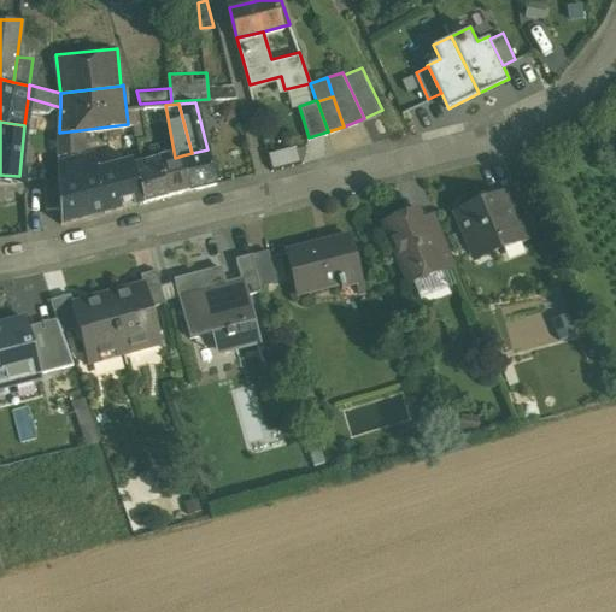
[(80,130),(59,133),(57,171),(58,180),(78,175),(80,130)]
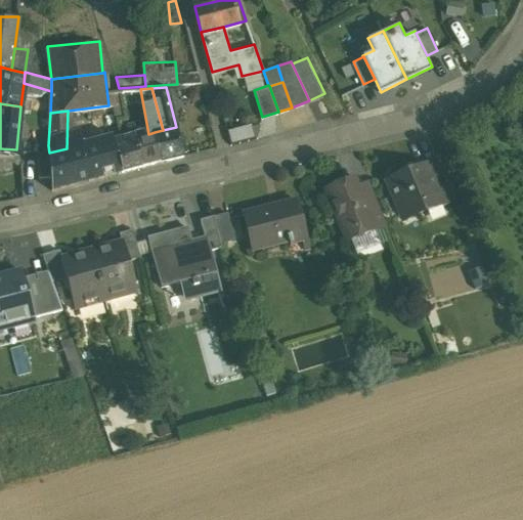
[(257,122),(233,128),(236,141),(260,135),(257,122)]
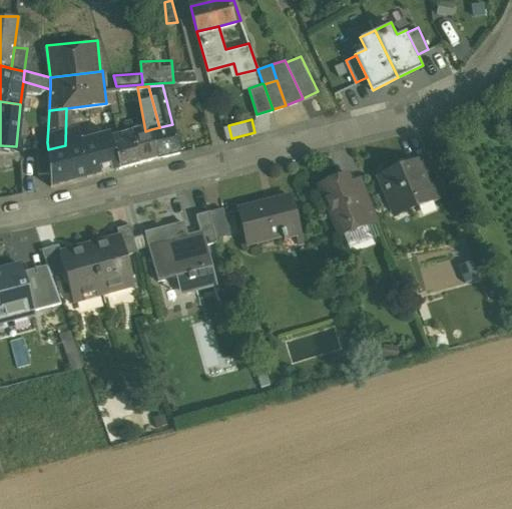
[(159,127),(151,129),(157,156),(179,151),(172,124),(159,127)]
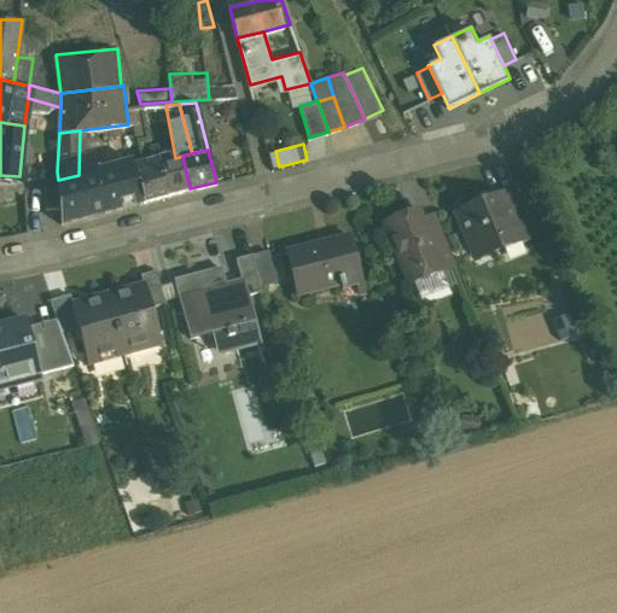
[(175,158),(159,162),(167,194),(190,188),(182,156),(175,158)]
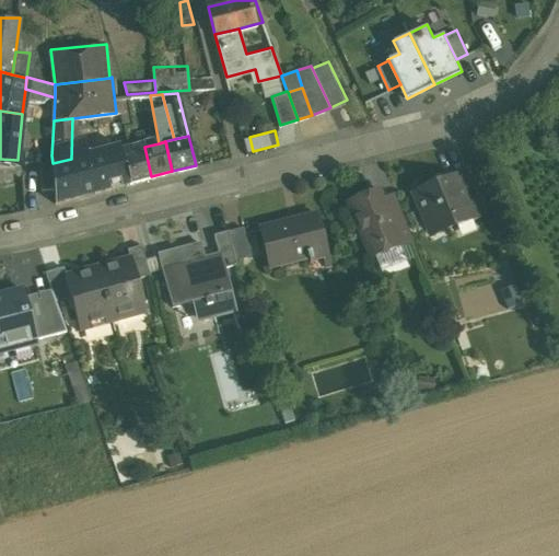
[(144,147),(130,150),(129,146),(123,148),(130,182),(151,176),(144,147)]
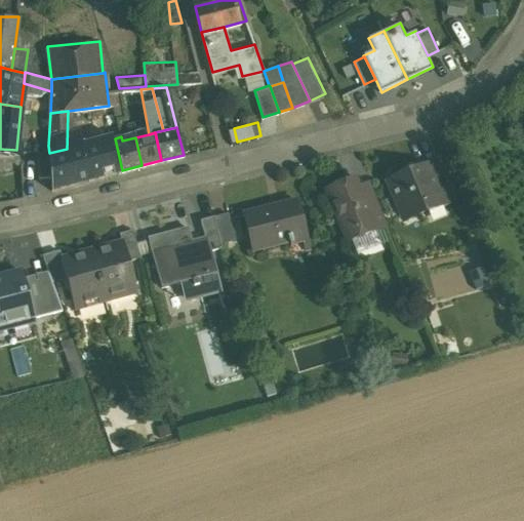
[(67,149),(49,153),(49,154),(50,174),(51,189),(122,170),(115,138),(67,149)]
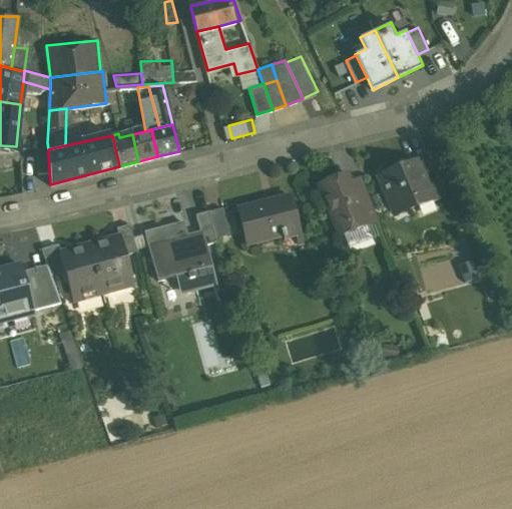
[(48,150),(36,150),(38,171),(49,170),(48,150)]
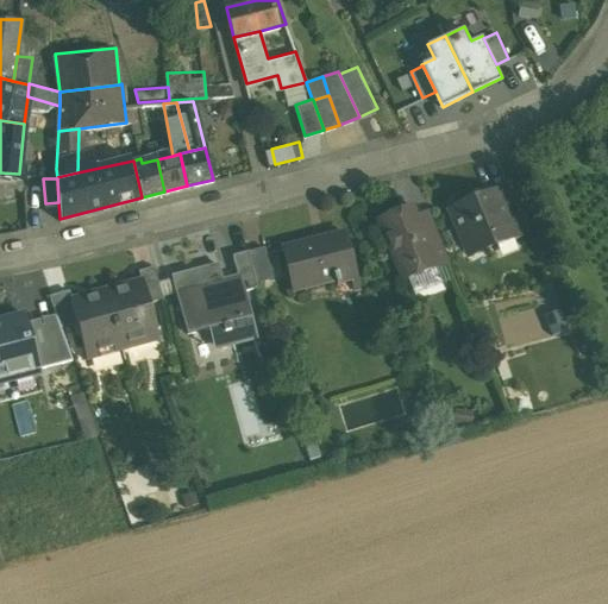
[(497,192),(452,209),(469,253),(499,241),(496,237),(512,231),(514,236),(515,236),(500,197),(497,192)]
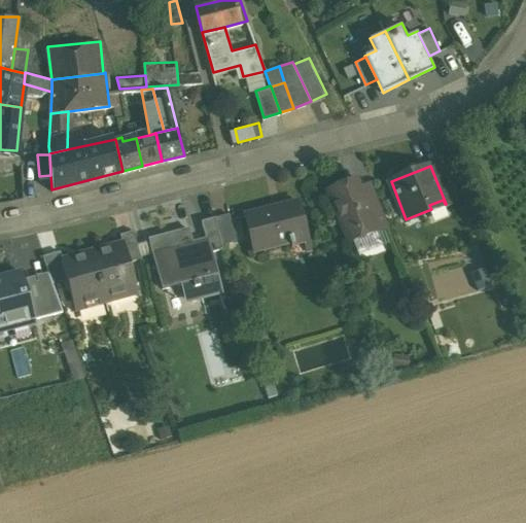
[(458,202),(444,167),(432,171),(446,204),(445,204),(446,206),(458,202)]
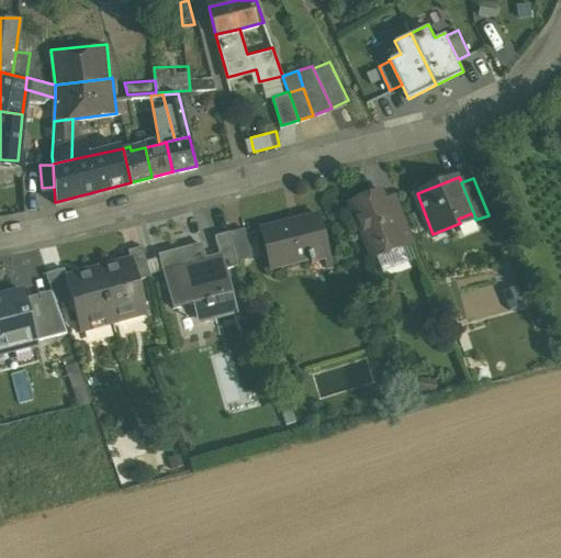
[(380,189),(350,201),(372,256),(402,244),(388,208),(380,189)]
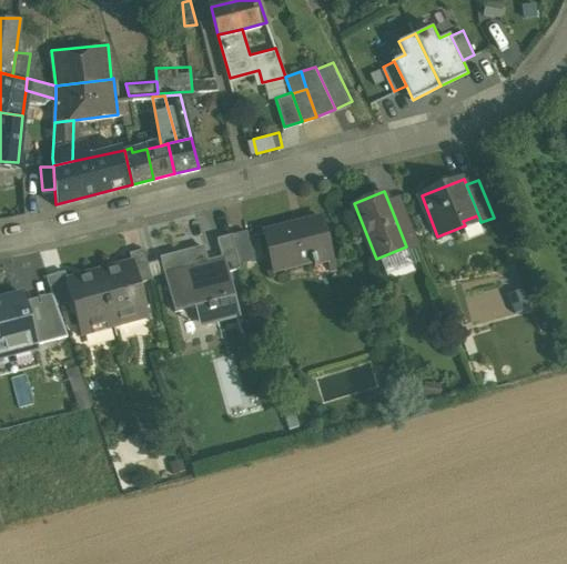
[(419,241),(404,204),(392,210),(406,247),(419,241)]
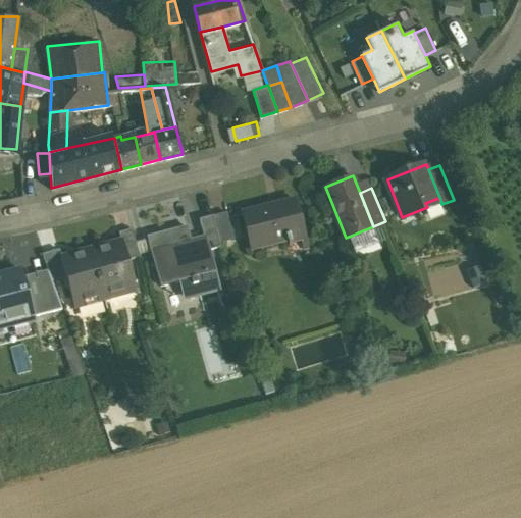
[(270,205),(242,213),(252,250),(292,239),(289,228),(301,224),(294,199),(270,206),(270,205)]
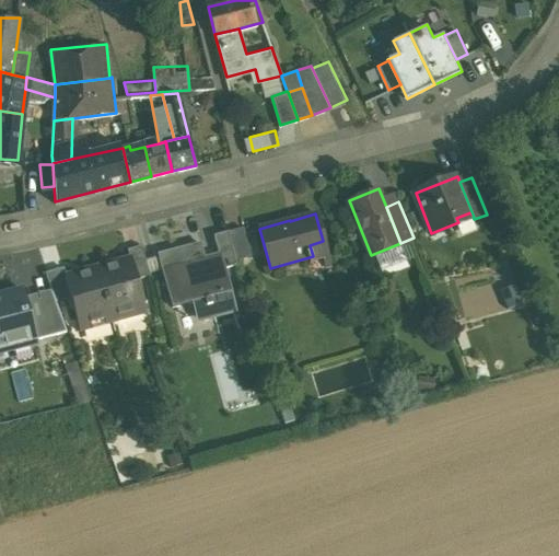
[(245,229),(229,232),(236,261),(252,257),(245,229)]
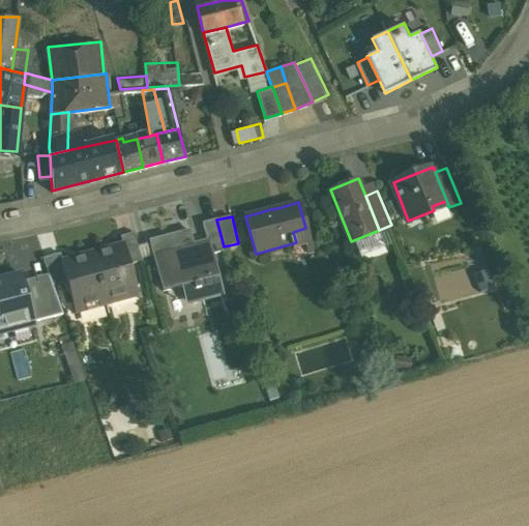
[(224,246),(216,220),(206,223),(210,241),(213,254),(225,251),(224,246)]
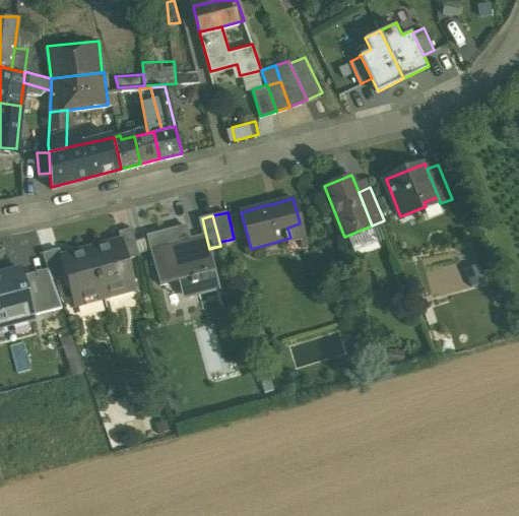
[(191,241),(187,226),(148,235),(160,282),(191,275),(193,284),(197,283),(200,293),(219,287),(209,249),(206,237),(191,241)]
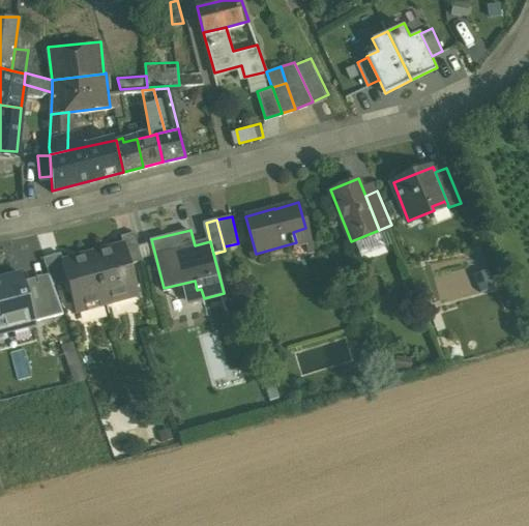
[(142,259),(135,231),(120,235),(123,244),(125,244),(130,262),(142,259)]
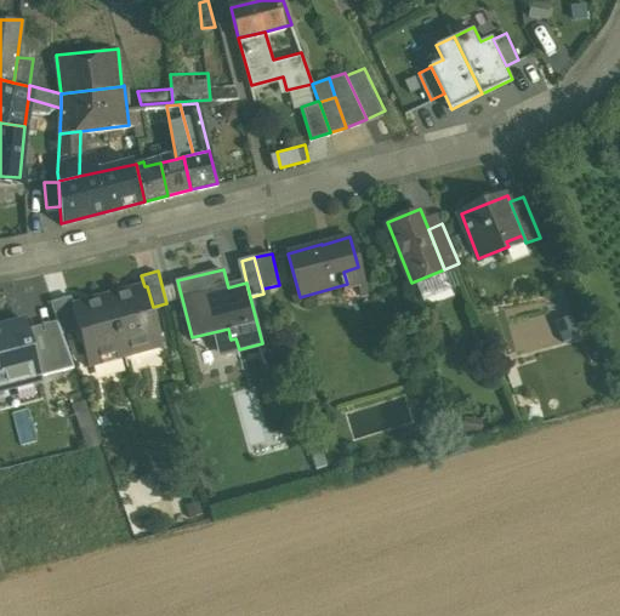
[(144,286),(108,296),(124,353),(163,342),(153,307),(147,286),(144,286)]
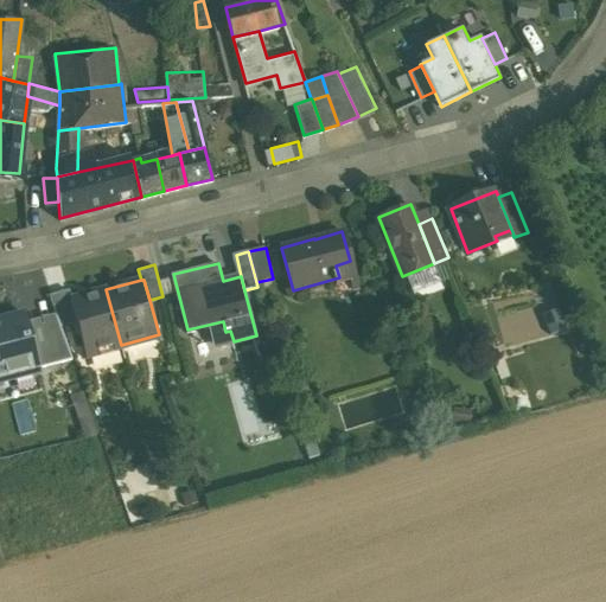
[(70,288),(50,294),(58,319),(61,326),(77,321),(70,299),(72,299),(70,288)]
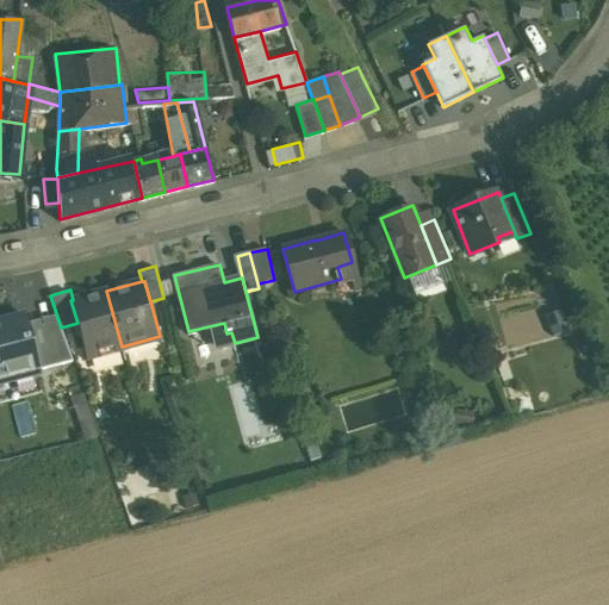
[(122,347),(106,291),(73,300),(70,300),(78,323),(86,355),(122,347)]
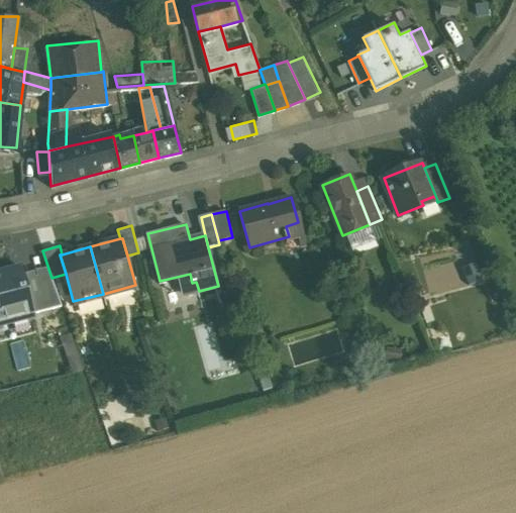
[(20,266),(0,271),(0,320),(7,319),(4,309),(28,303),(29,303),(23,279),(20,266)]
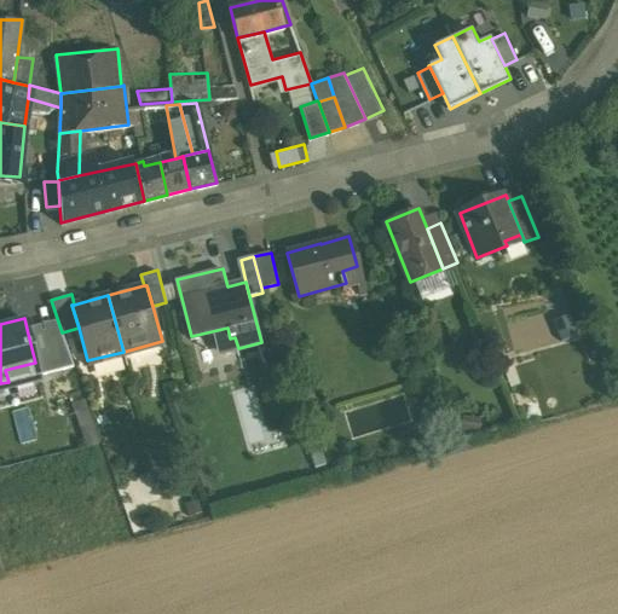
[(62,332),(59,325),(46,329),(56,370),(74,365),(62,332)]
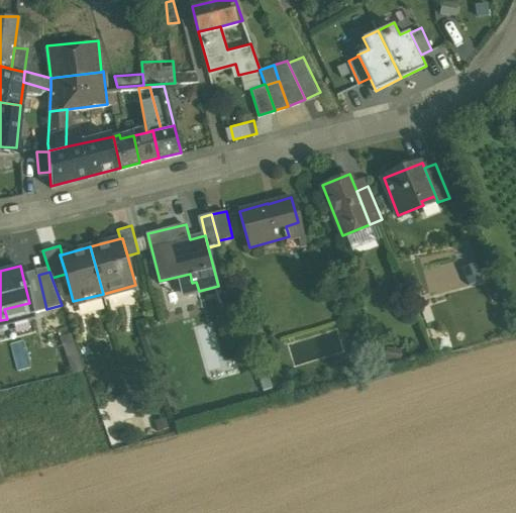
[(38,275),(23,279),(29,303),(28,303),(31,313),(46,309),(38,275)]
